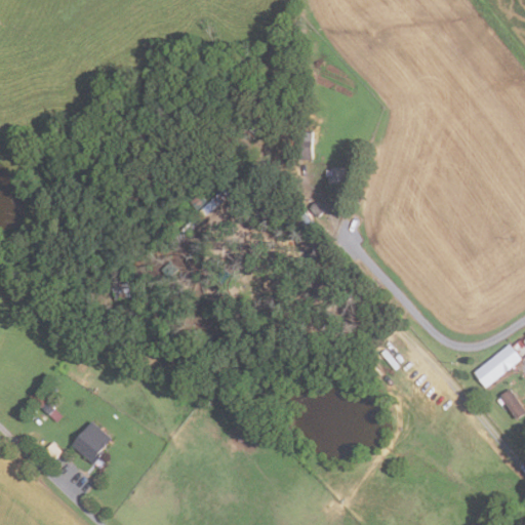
[(296,53),(282,51),(284,41),(298,43),(296,53)]
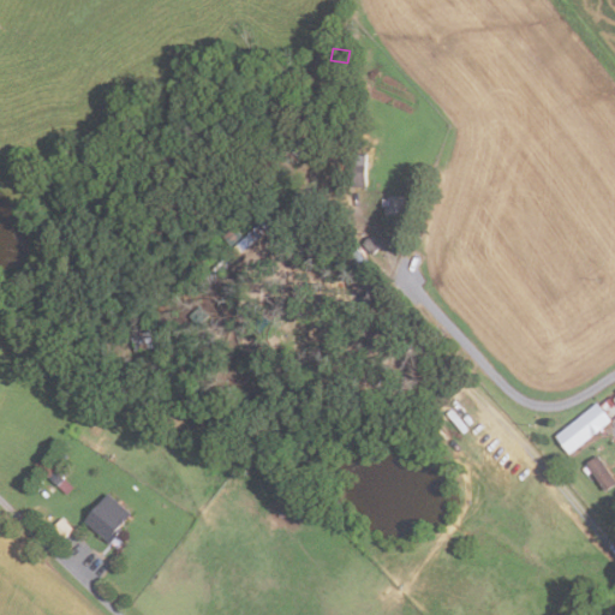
[(304,156),(291,155),(293,141),(306,142),(304,156)]
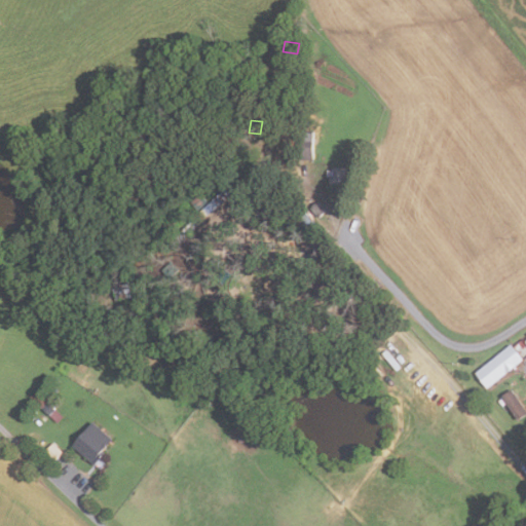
[(311,159),(300,159),(300,130),(312,130),(311,159)]
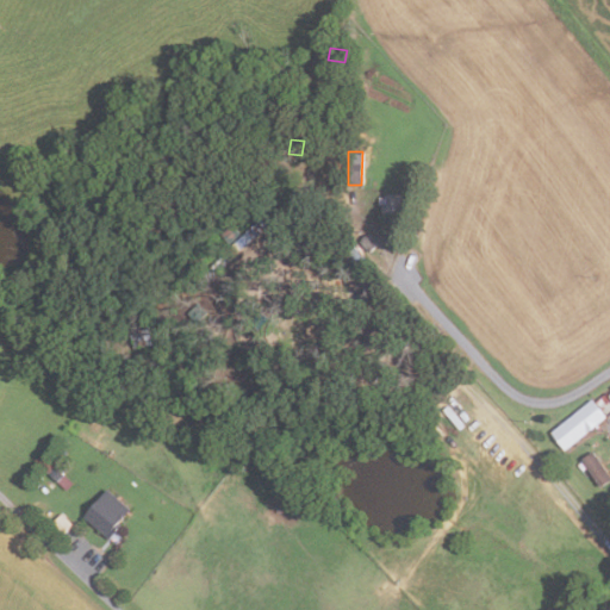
[(268,225),(216,274),(209,267),(261,217),(268,225)]
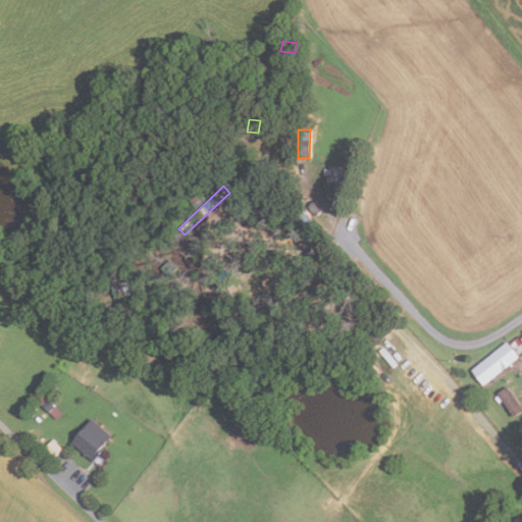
[(204,199),(195,208),(188,201),(197,192),(204,199)]
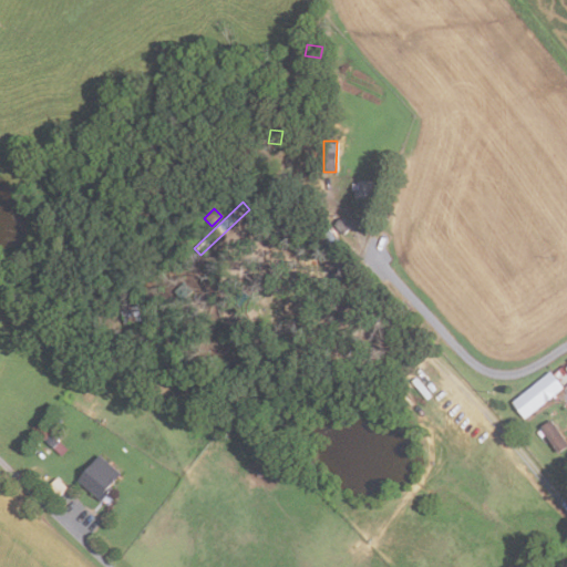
[(266,230),(256,228),(259,215),(268,217),(266,230)]
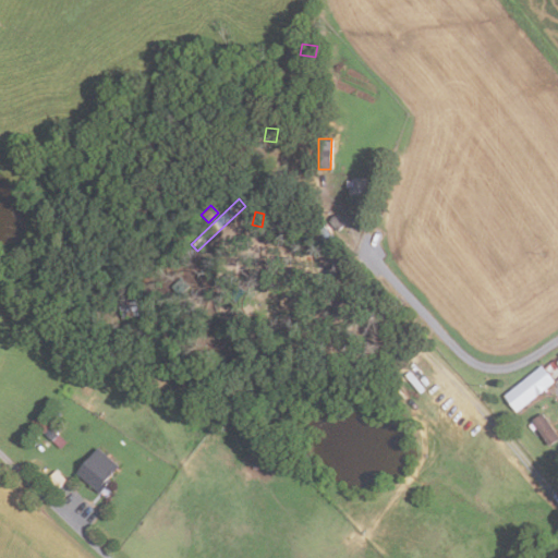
[(338,230),(330,220),(337,215),(344,225),(338,230)]
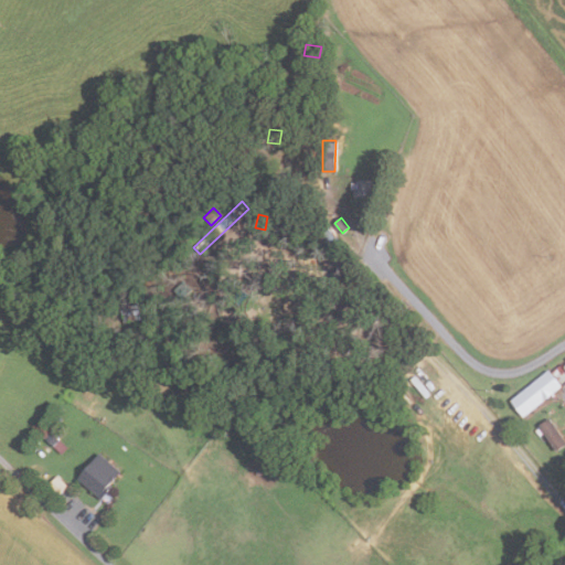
[(273,233),(268,231),(274,221),(278,222),(273,233)]
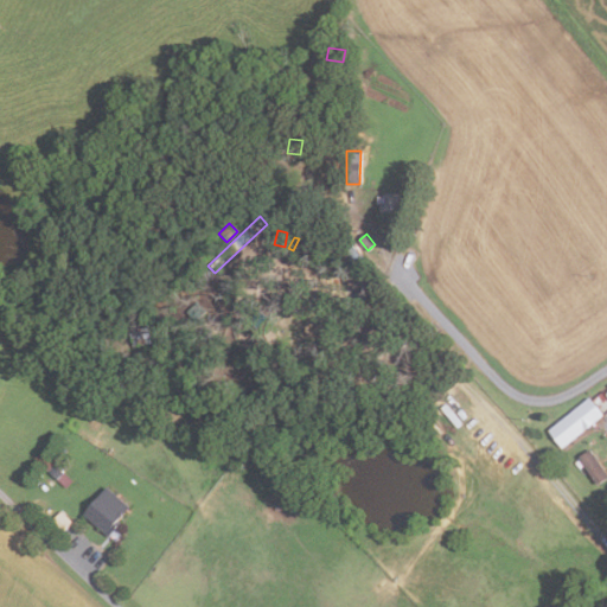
[(350,285),(345,276),(352,272),(357,280),(350,285)]
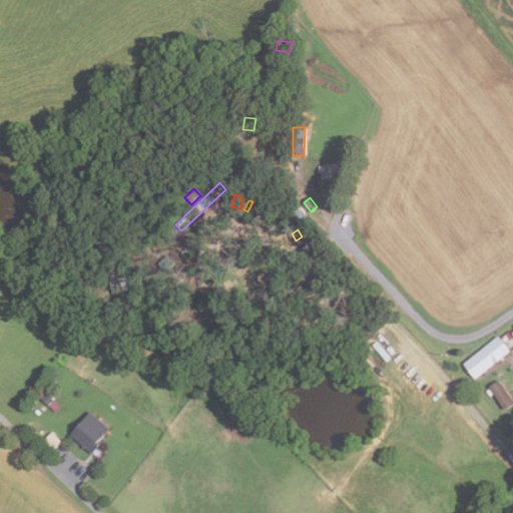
[(174,264),(165,273),(156,264),(165,254),(174,264)]
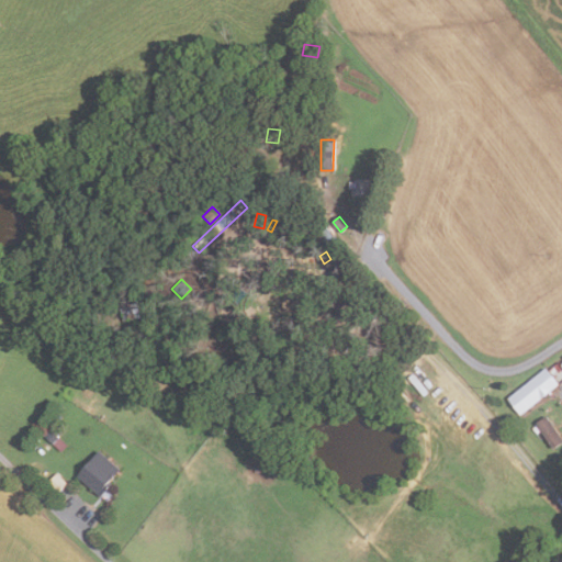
[(123,322),(117,301),(135,296),(141,317),(123,322)]
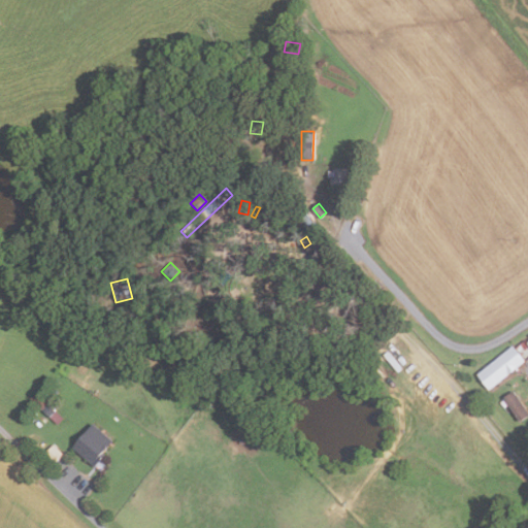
[(288,329),(288,319),(301,318),(301,328),(288,329)]
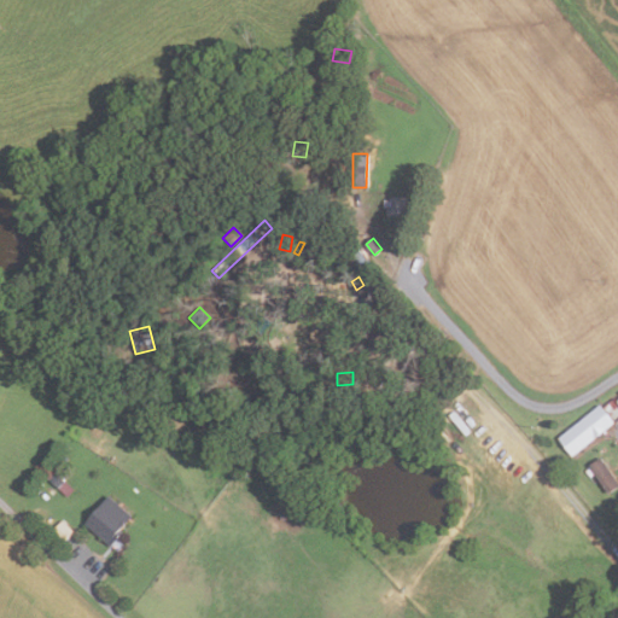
[(255,409),(256,395),(264,396),(262,410),(255,409)]
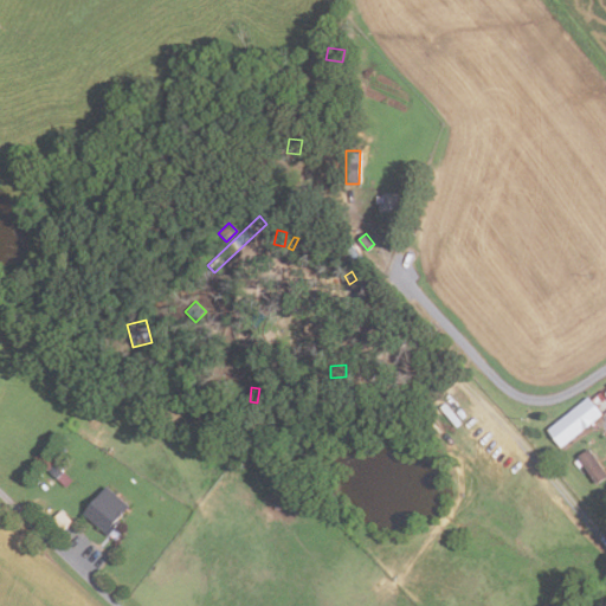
[(561,446),(548,429),(587,397),(600,413),(561,446)]
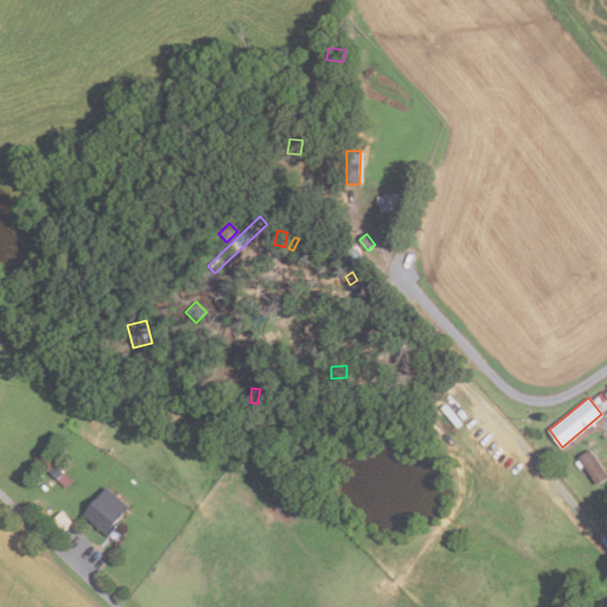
[(606,477),(595,484),(576,457),(588,448),(606,477)]
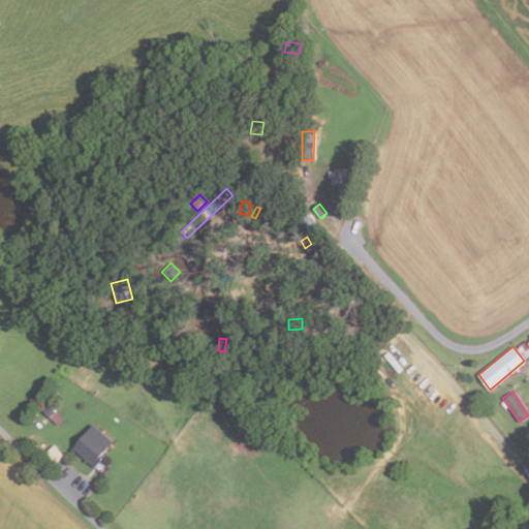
[(58,425),(40,409),(45,403),(63,418),(58,425)]
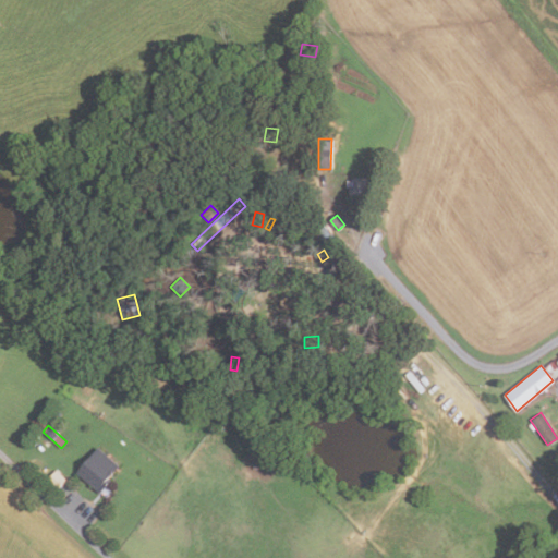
[(47,446),(40,452),(36,448),(41,441),(47,446)]
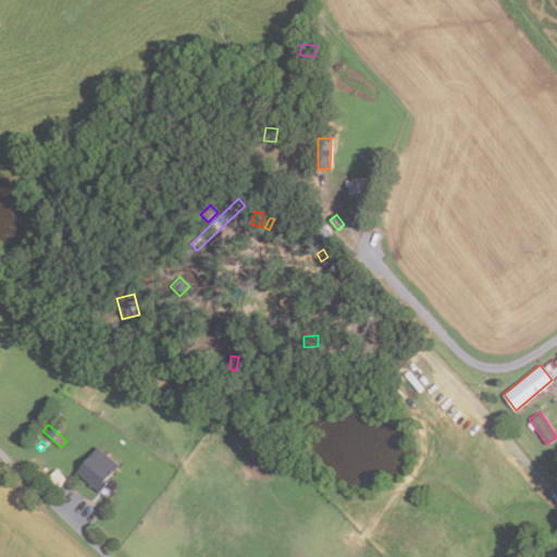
[(99,491),(75,471),(97,445),(119,463),(104,480),(107,482),(99,491)]
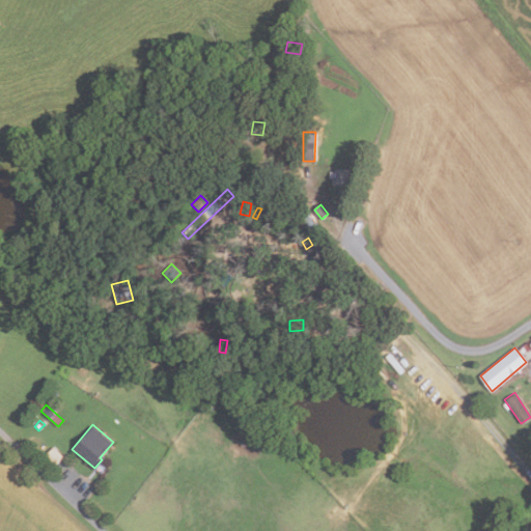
[(54,465),(44,455),(52,447),(62,456),(54,465)]
